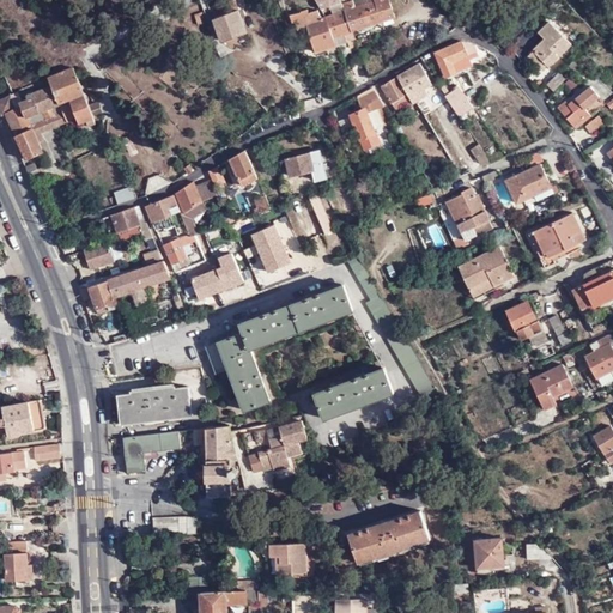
[(343,42),(353,37),(352,35),(344,14),(340,7),(332,11),(329,4),(337,0),(315,0),(321,13),(329,10),(333,19),(325,22),(331,38),(332,38),(340,35),(343,42)]
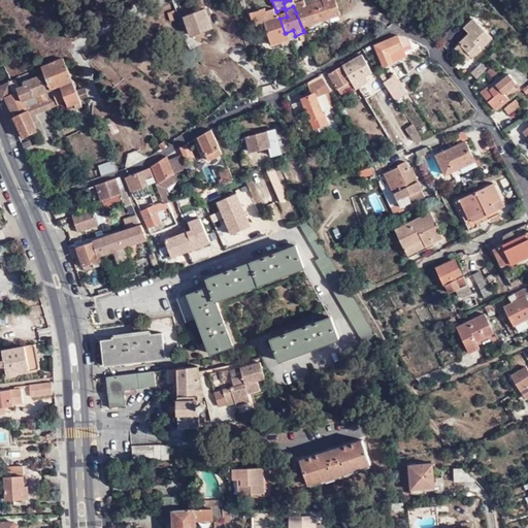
[(293,4),(291,0),(290,0),(284,3),(286,9),(293,6),(293,4)]
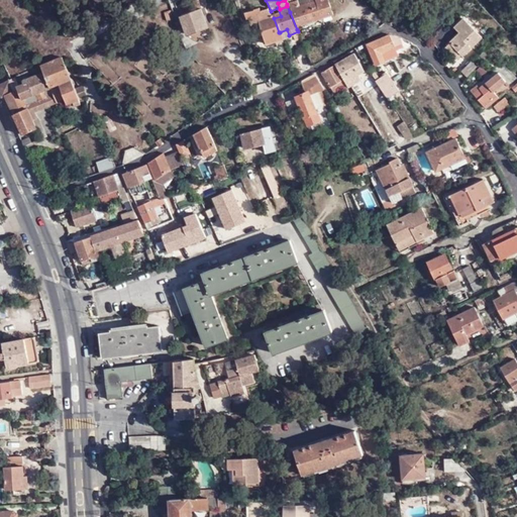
[(297,29),(323,20),(334,15),(328,0),(311,0),(296,6),(294,1),(287,4),(287,6),(290,12),(297,29)]
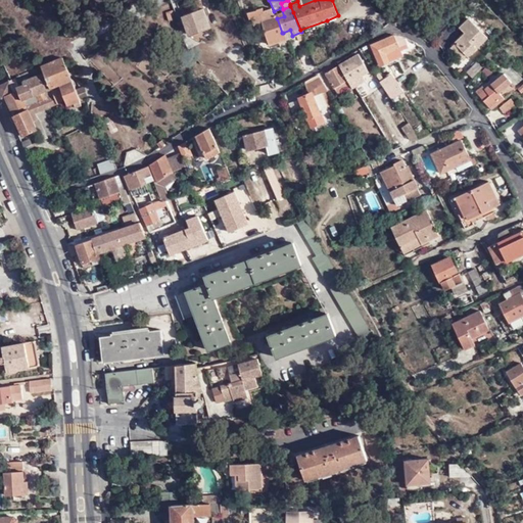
[(475,0),(469,7),(473,11),(480,4),(475,0)]
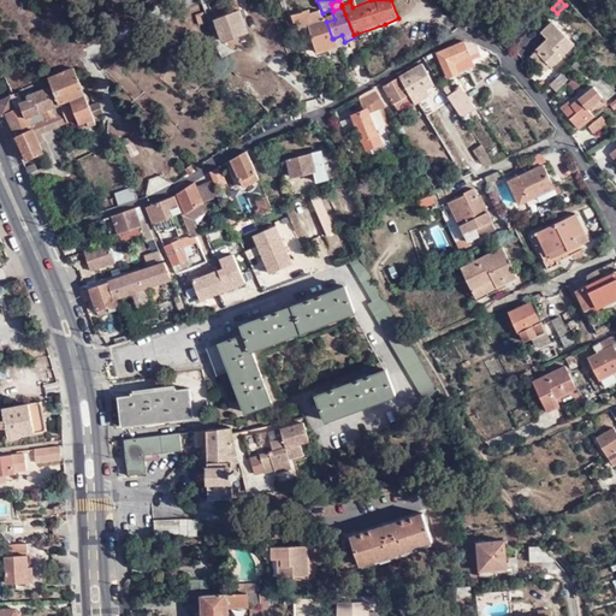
[(212,9),(217,19),(213,22),(221,42),(247,34),(234,3),(229,5),(227,3),(212,9)]
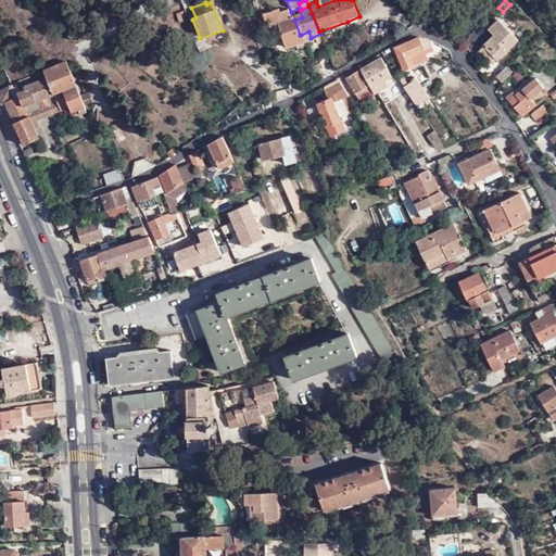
[(185,11),(177,14),(180,24),(188,21),(185,11)]
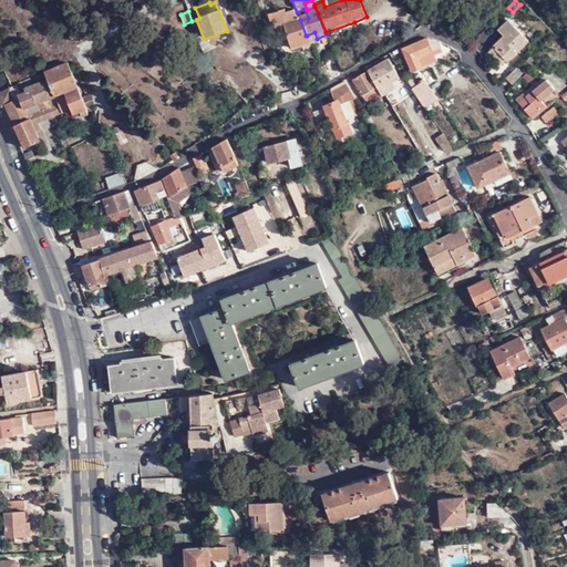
[(295,11),(288,13),(292,23),(299,21),(295,11)]
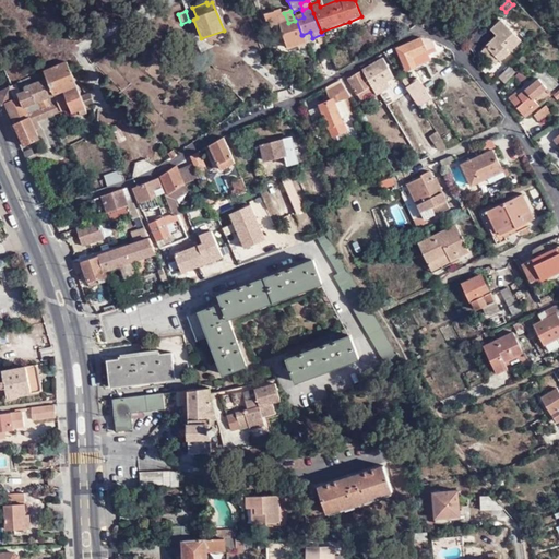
[(288,23),(284,13),(276,16),(274,12),(264,16),(266,22),(270,21),(273,28),(280,26),(286,42),(295,38),(301,35),(296,20),(295,21),(288,23)]
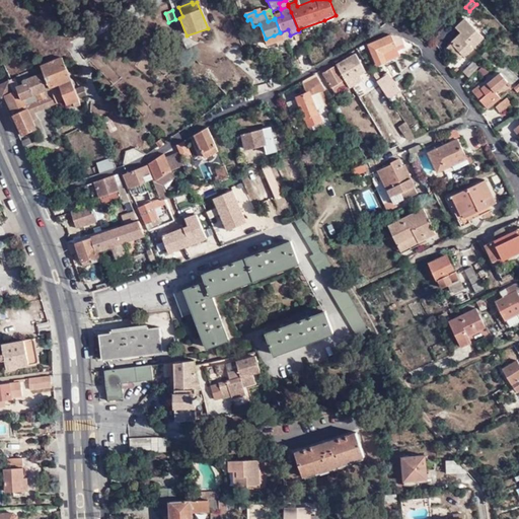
[(461,34),(457,38),(447,48),(457,57),(459,54),(463,58),(484,38),(465,18),(456,28),(461,34)]
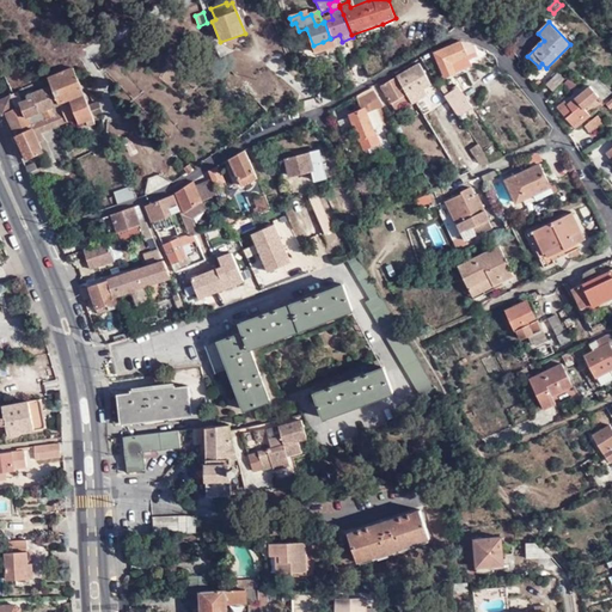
[(534,38),(539,44),(544,41),(538,34),(534,38)]
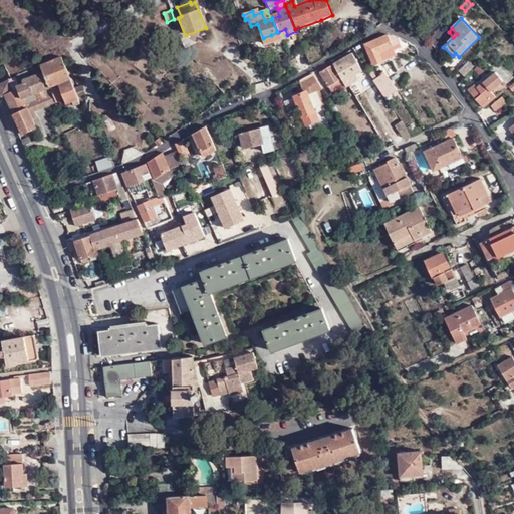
[(277,32),(271,35),(274,41),(281,38),(278,32),(277,32)]
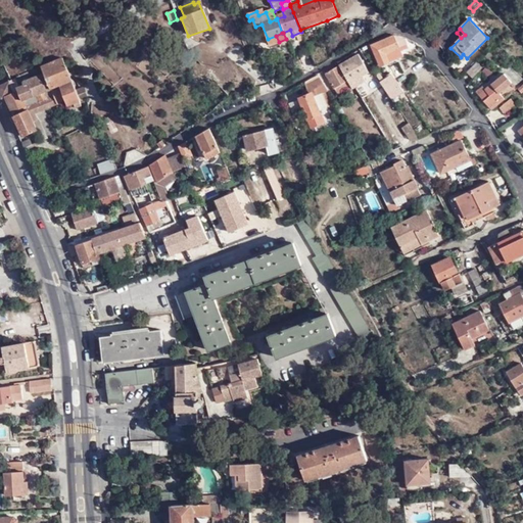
[(276,36),(268,39),(272,48),(287,42),(286,39),(279,42),(276,36)]
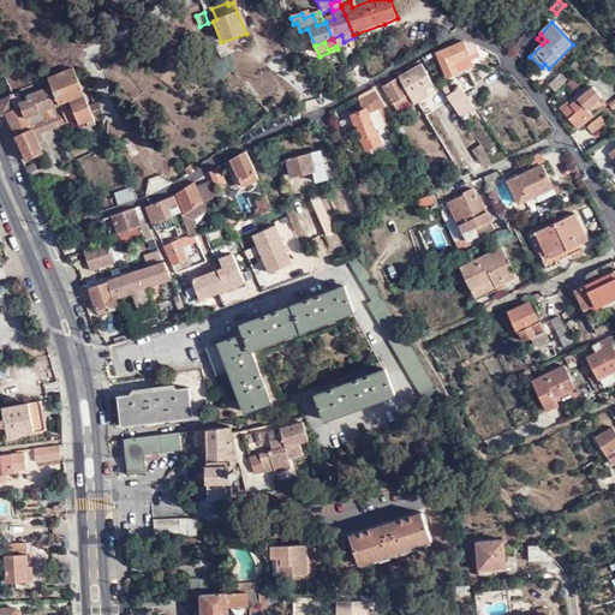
[(478,46),(476,45),(466,42),(437,55),(448,79),(461,75),(460,71),(473,65),(472,60),(470,57),(479,54),(481,53),(478,46)]
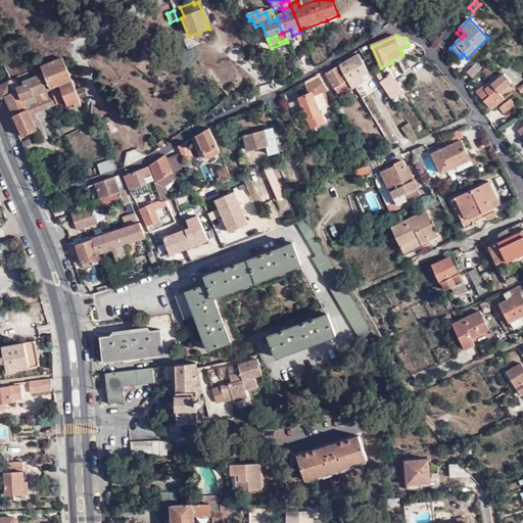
[(350,82),(368,73),(358,55),(340,64),(349,80),(350,82)]
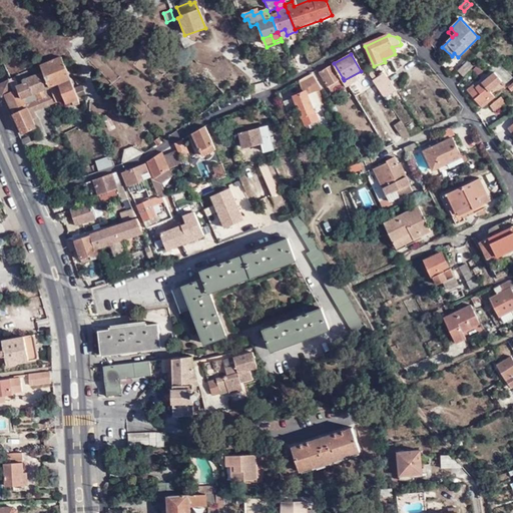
[(0,83),(0,92),(2,97),(7,95),(25,134),(38,128),(43,138),(49,136),(37,111),(67,98),(70,104),(89,95),(85,85),(77,88),(64,57),(0,83)]
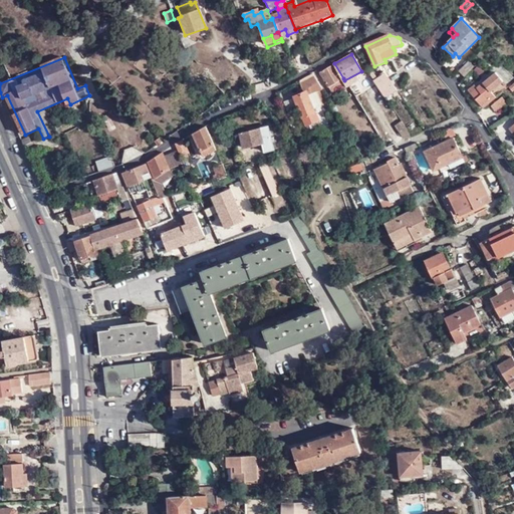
[(459,71),(465,76),(474,68),(468,62),(459,71)]
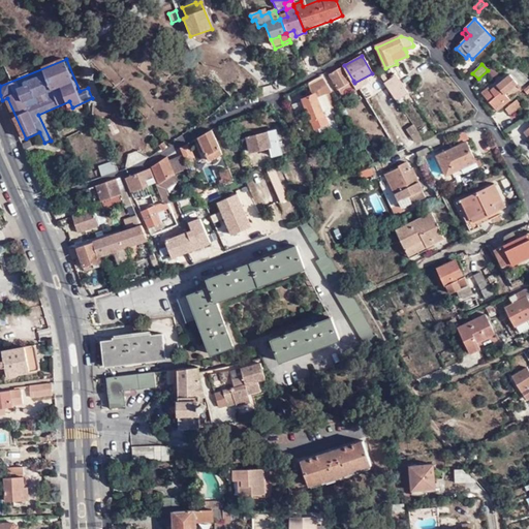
[(353,81),(344,65),(330,74),(338,89),(351,82),(353,81)]
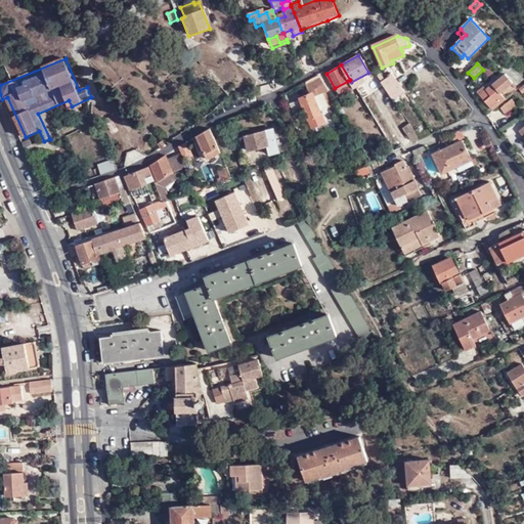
[(354,87),(361,84),(362,83),(372,78),(369,72),(368,73),(351,82),(354,87)]
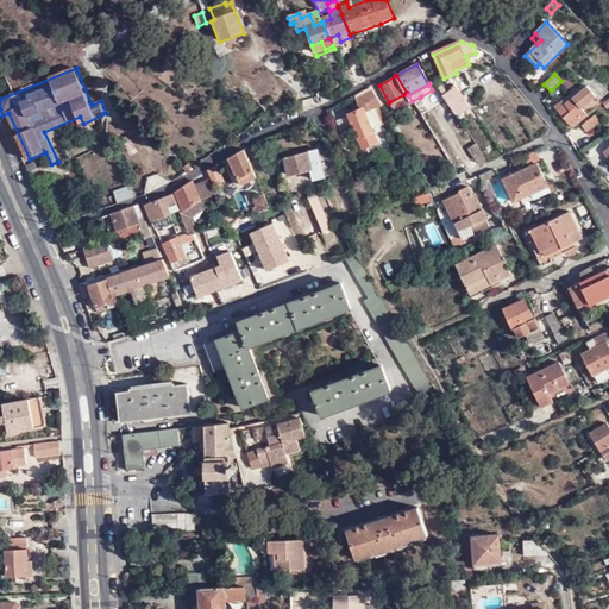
[(356,95),(362,112),(365,111),(371,125),(391,118),(371,85),(356,95)]
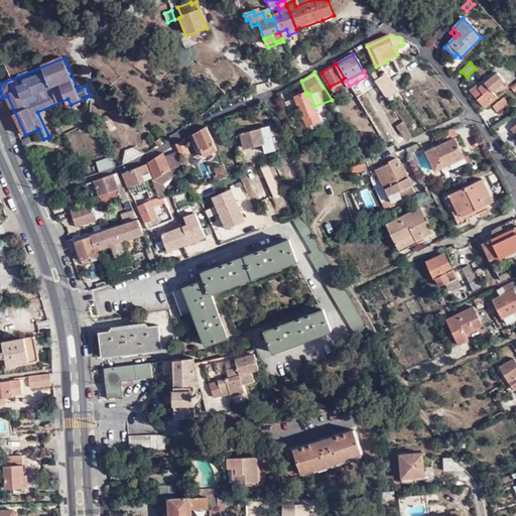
[(388,74),(378,81),(391,99),(401,92),(388,74)]
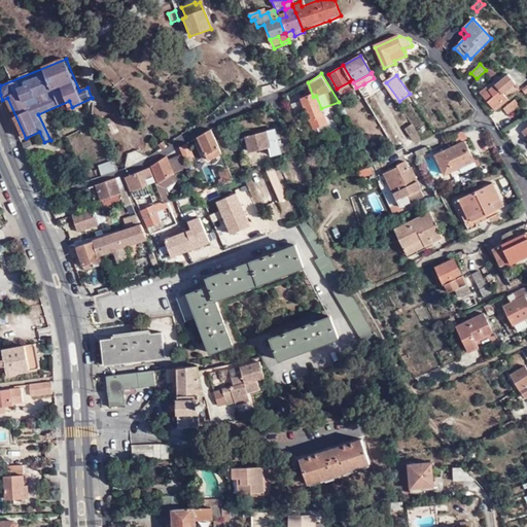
[(508,75),(495,85),(497,88),(500,85),(505,92),(502,94),(504,96),(517,85),(508,75)]
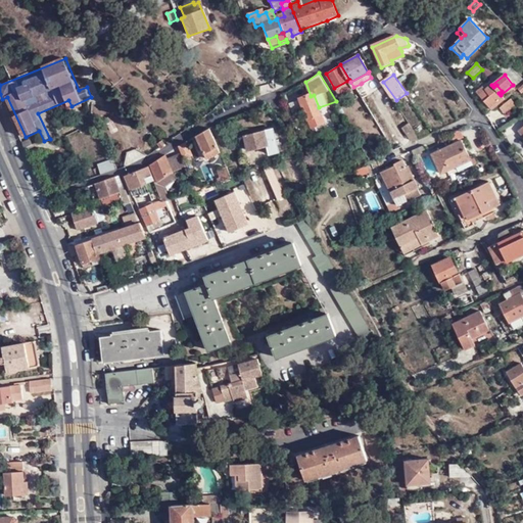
[(351,88),(347,81),(334,88),(338,94),(351,88)]
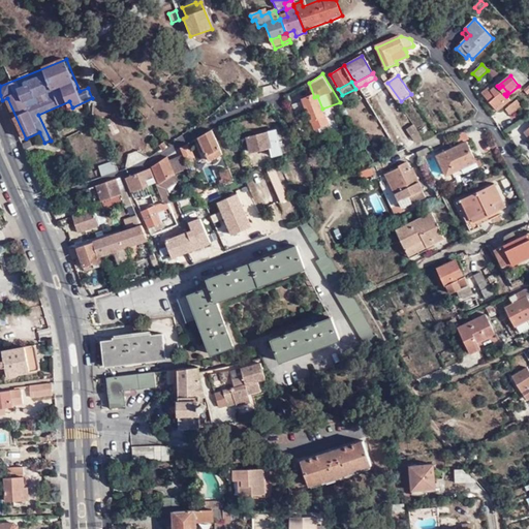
[(497,113),(508,103),(506,100),(508,98),(506,96),(504,94),(507,92),(502,86),(499,88),(497,86),(492,91),(484,97),(497,113)]
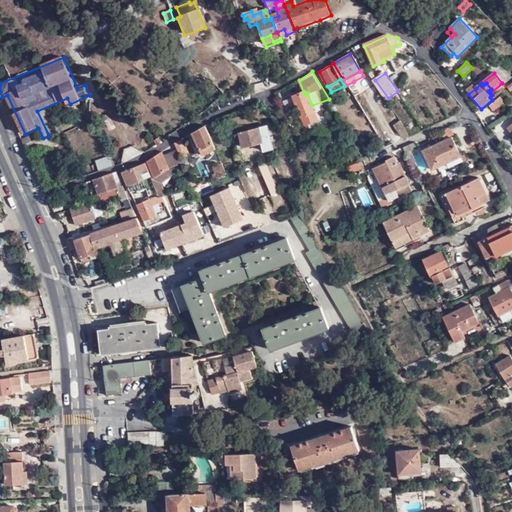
[(466,92),(468,94),(476,88),(473,86),(466,92)]
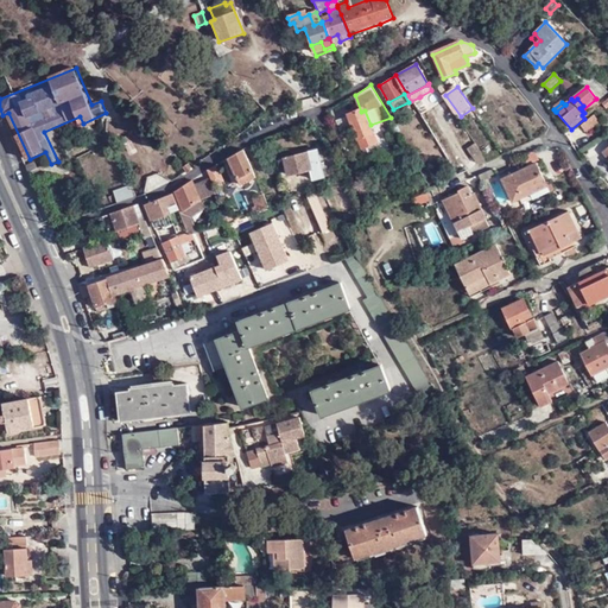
[(349,116),(359,140),(374,135),(371,125),(365,111),(361,112),(349,116)]
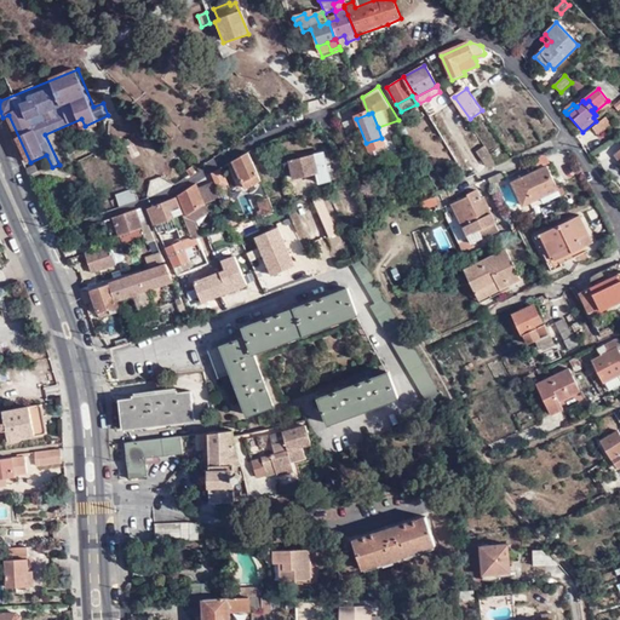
[(607,119),(592,130),(600,137),(613,126),(607,119)]
